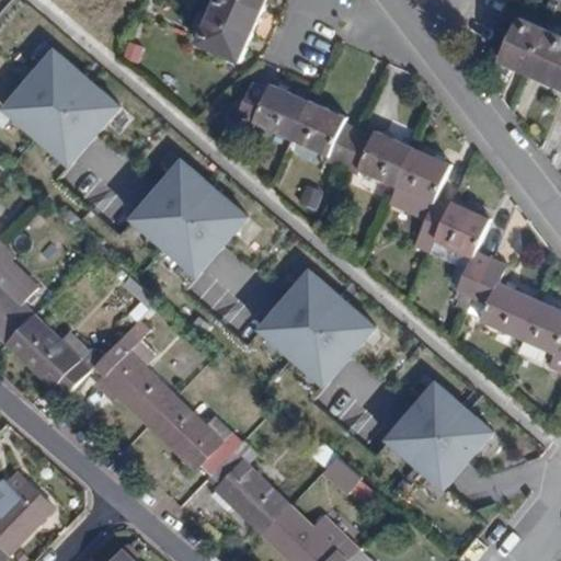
[(218,0),(198,45),(242,64),(270,0),(218,0)]
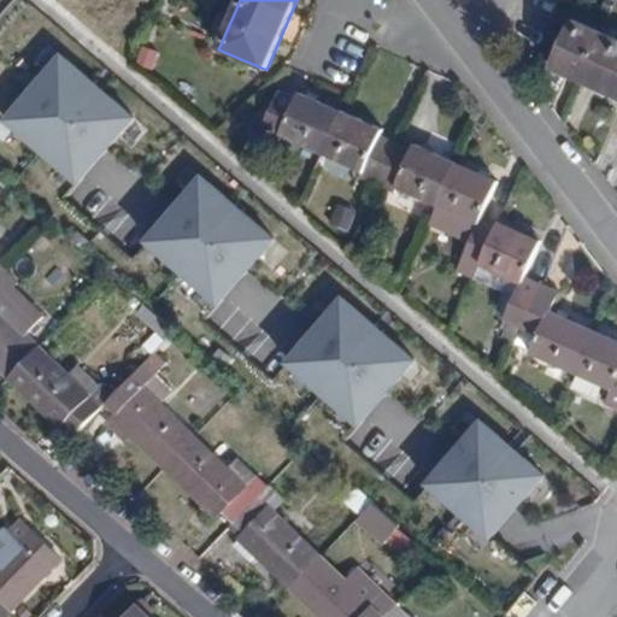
[(616,39),(574,19),(552,66),(581,80),(616,95),(616,39)]
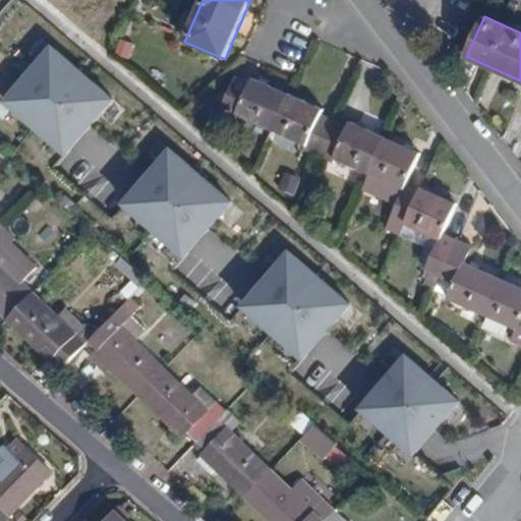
[(114,100),(48,44),(0,98),(0,103),(63,158),(114,100)]
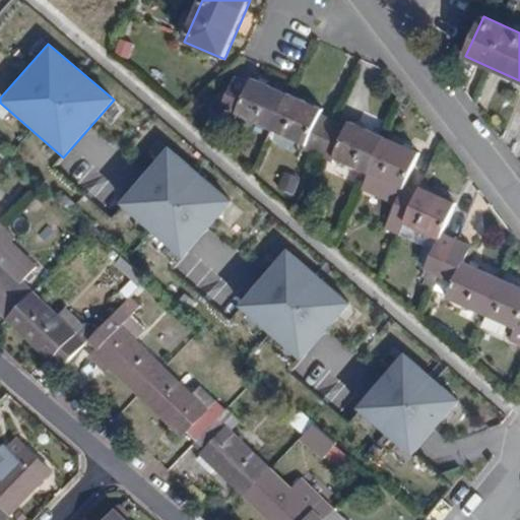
[(236,76),(220,112),(236,118),(238,114),(271,129),(287,93),(252,78),(250,82),(236,76)]
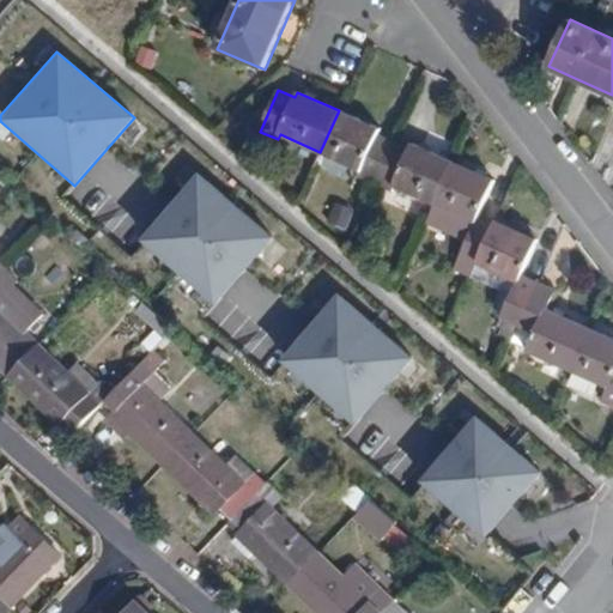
[(339,110),(320,152),(363,171),(360,177),(376,183),(394,141),(378,134),(381,129),(339,110)]
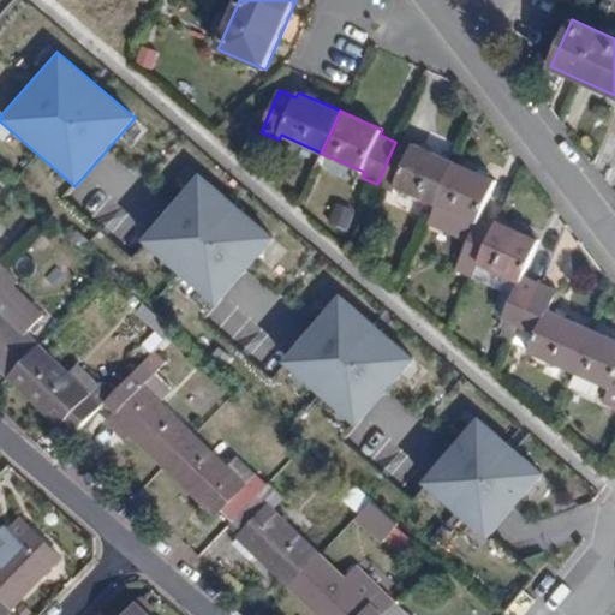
[(395,142),(377,184),(394,192),(396,186),(437,204),(455,162),(415,144),(412,149),(395,142)]
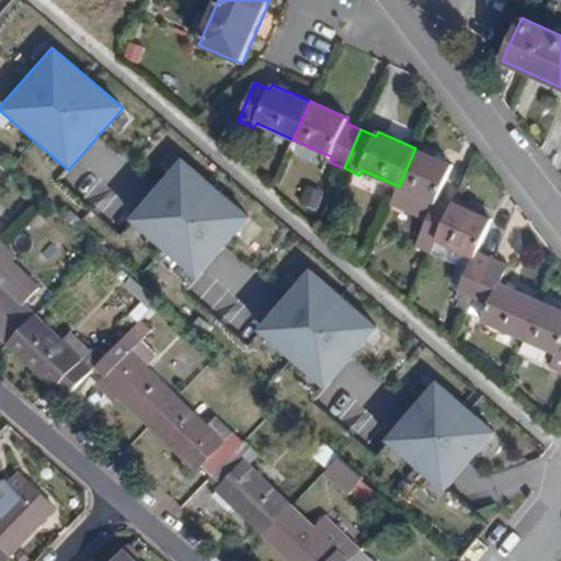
[(415,148),(399,186),(436,203),(428,220),(416,245),(432,252),(437,240),(453,206),(438,201),(454,165),(415,148)]
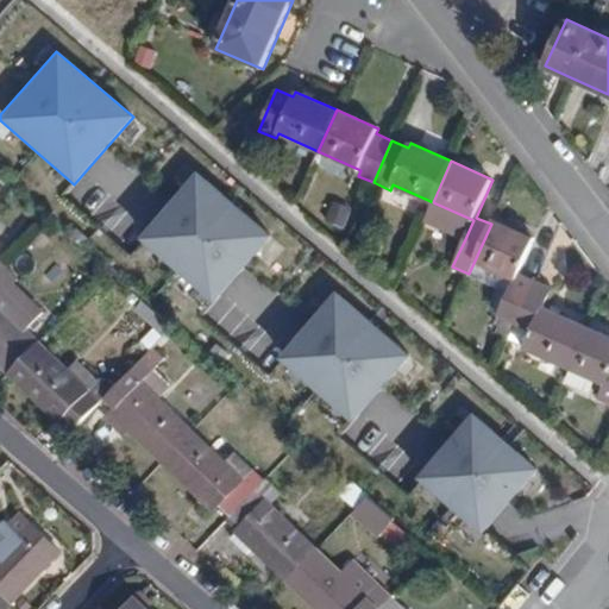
[(268,234),(194,173),(137,239),(213,300),(268,234)]
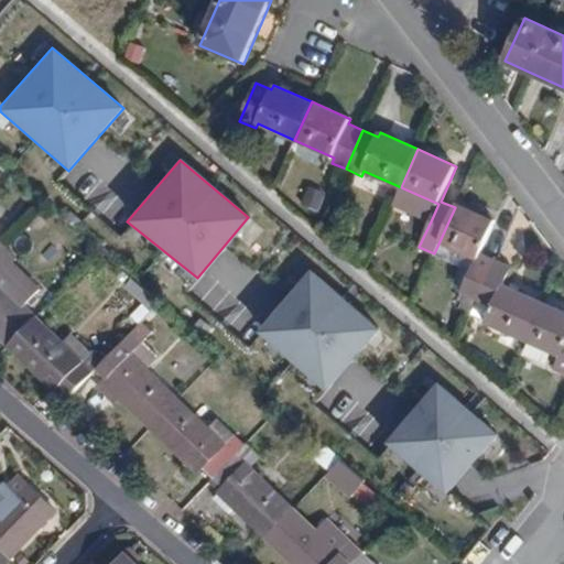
[(438,204),(401,187),(393,205),(431,221),(438,204)]
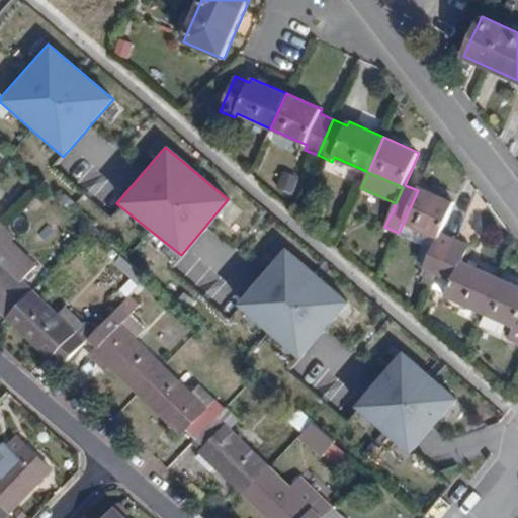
[(289,184),(279,179),(275,187),(285,193),(289,184)]
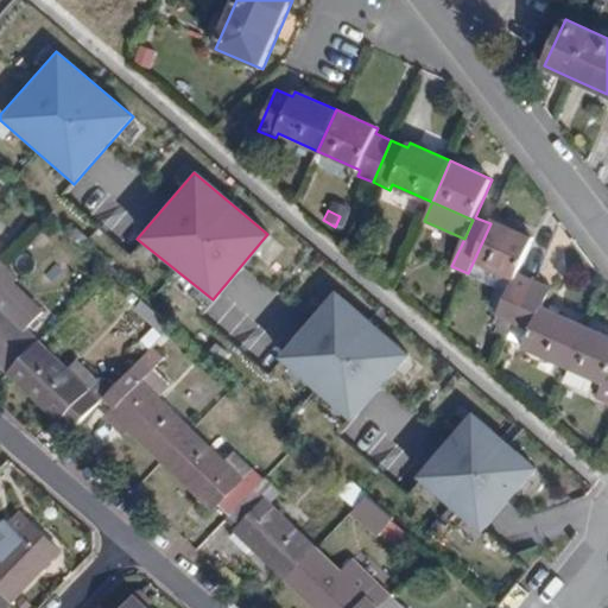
[(492,219),(491,223),(474,260),(515,278),(510,292),(499,315),(515,322),(534,280),(518,272),(534,238),(492,219)]
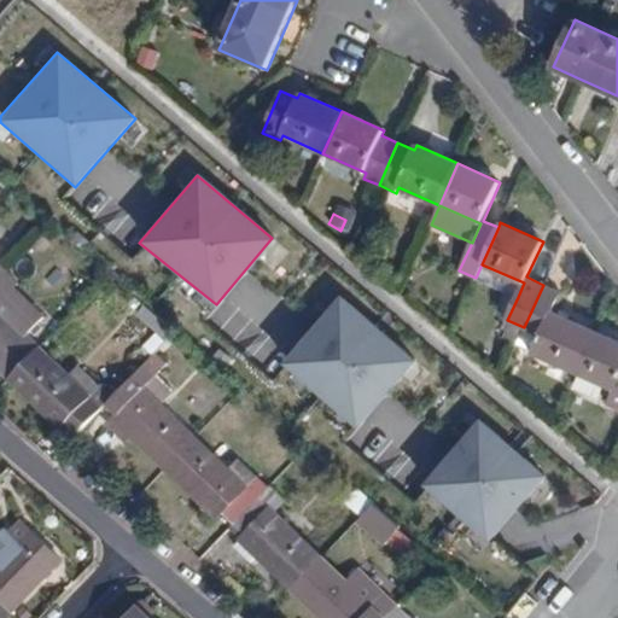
[(383,240),(367,232),(359,248),(375,256),(383,240)]
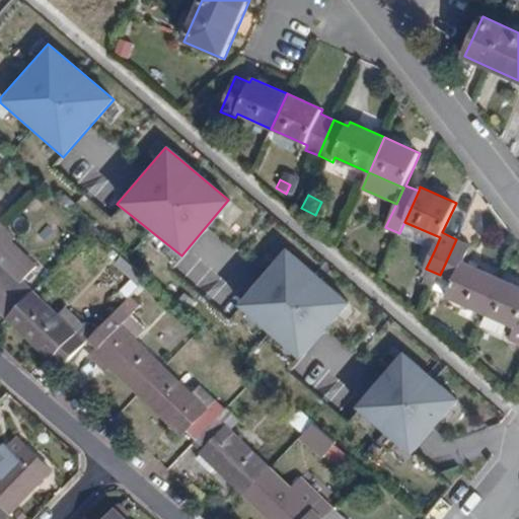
[(440,237),(404,222),(399,233),(435,249),(440,237)]
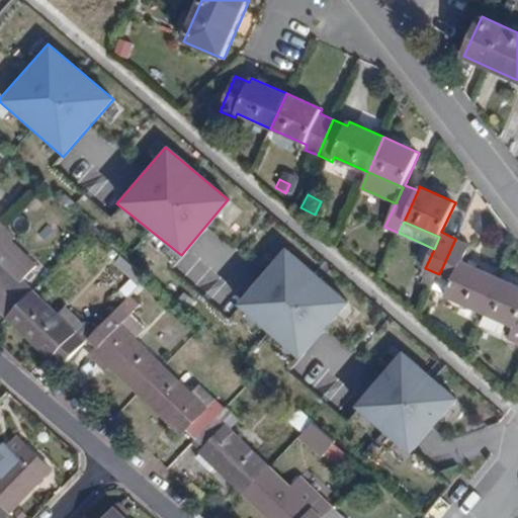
[(462,261),(469,245),(455,239),(439,274),(453,280),(447,294),(446,296),(482,312),(497,276),(462,261)]
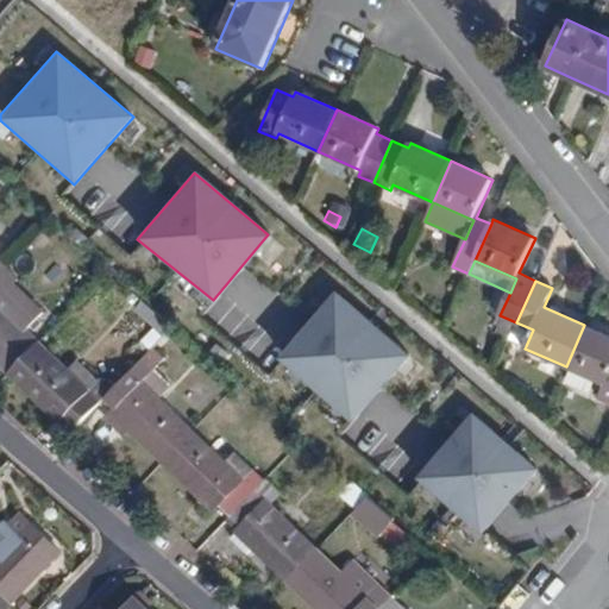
[(408,355),(333,292),(276,357),(352,422),(408,355)]
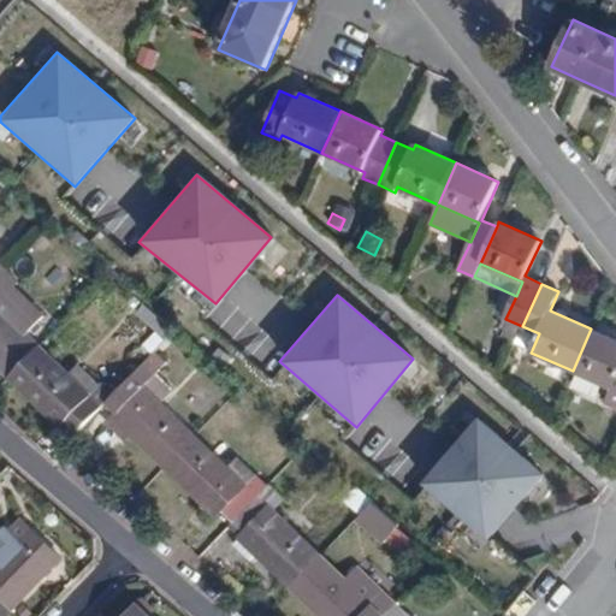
[(167,338),(175,330),(146,304),(137,313),(167,338)]
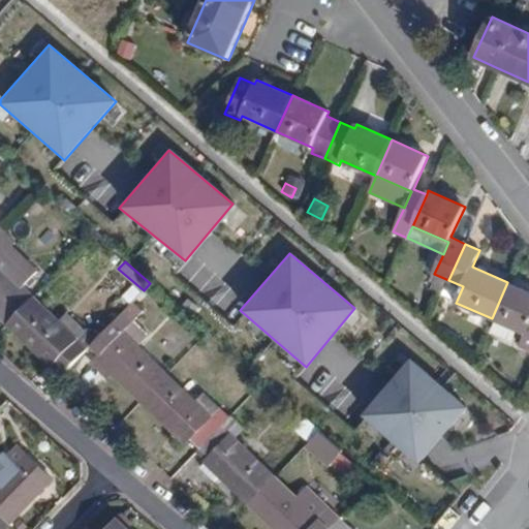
[(0,315),(9,323),(35,297),(0,262),(0,315)]
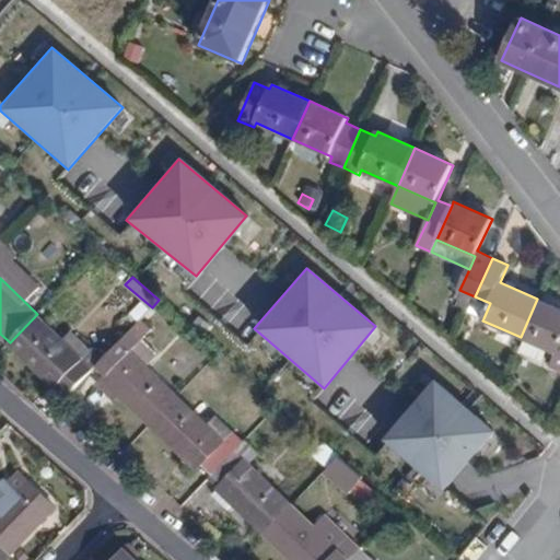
[(475,296),(459,290),(453,305),(468,312),(475,296)]
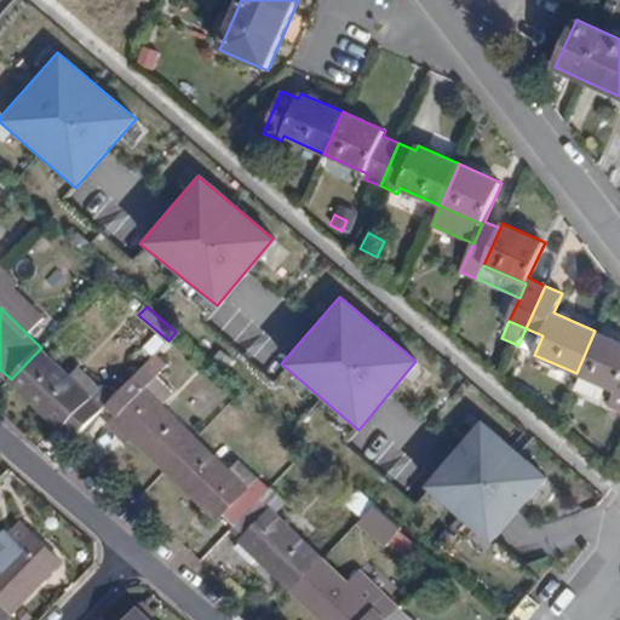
[(543,336),(526,328),(518,345),(535,352),(543,336)]
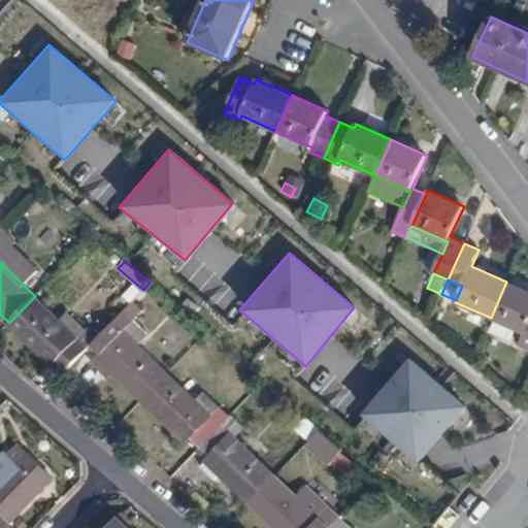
[(527,291),(506,282),(491,318),(526,333),(521,345),(527,348),(527,291)]
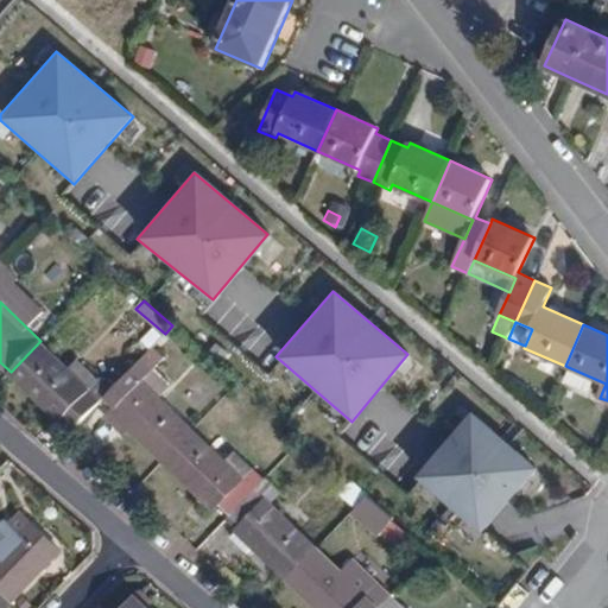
[(49,400),(76,425),(106,396),(113,387),(101,377),(100,379),(90,388),(71,371),(69,368),(40,341),(11,372),(43,405),(49,400)]
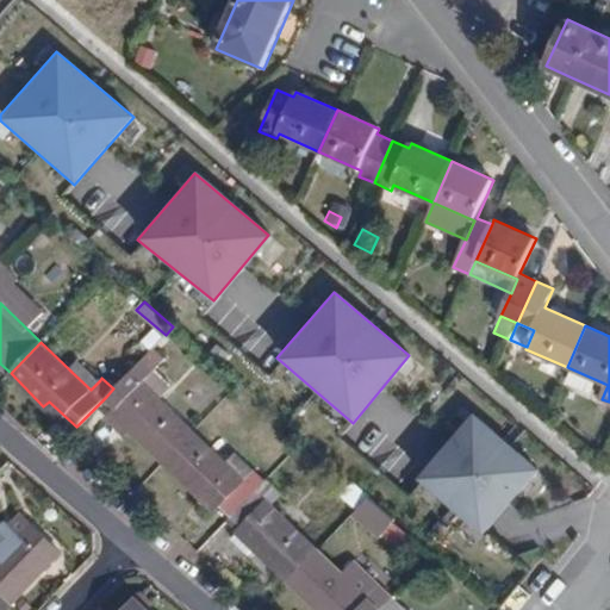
[(162,461),(192,430),(160,399),(142,383),(149,374),(159,366),(147,354),(113,388),(106,397),(117,406),(111,412),(162,461)]
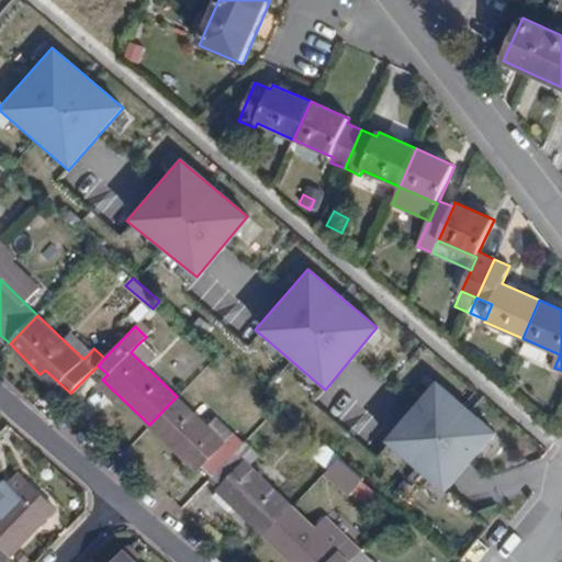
[(83,359),(92,350),(71,332),(64,340),(66,343),(83,359)]
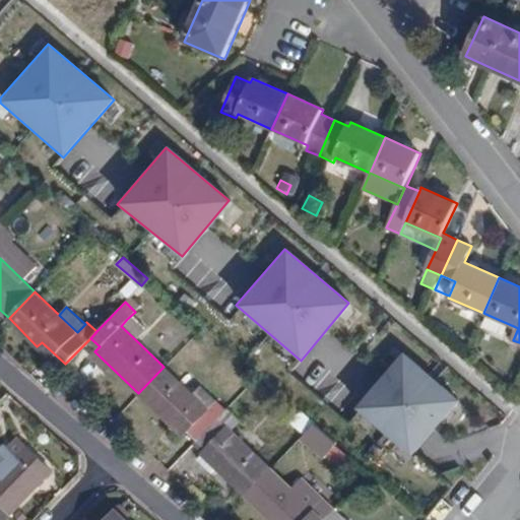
[(136,340),(142,333),(127,319),(121,326),(136,340)]
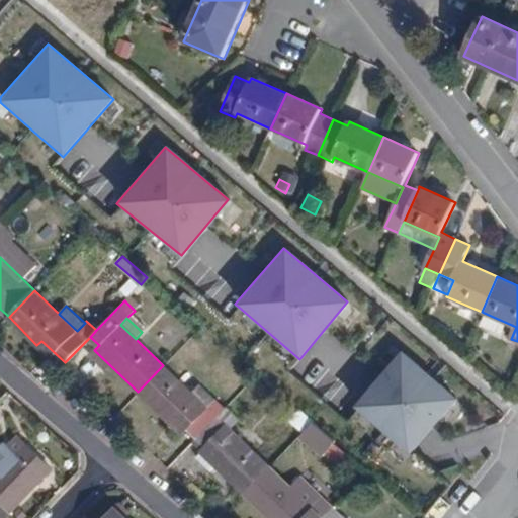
[(481,319),(478,328),(504,335),(507,326),(481,319)]
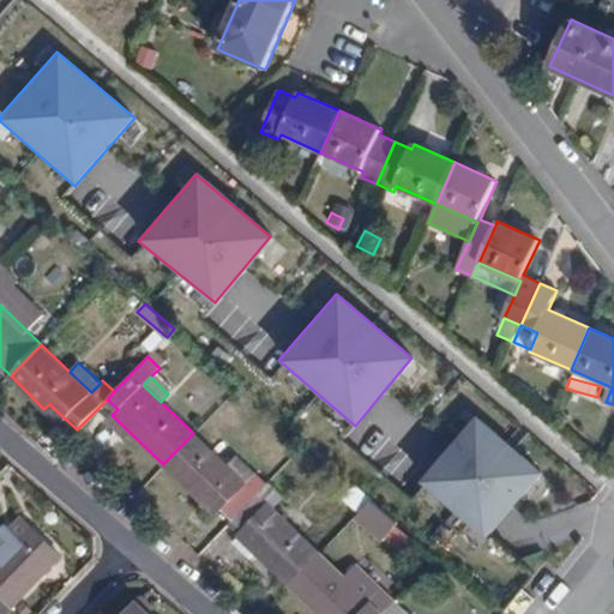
[(72,435),(77,429),(49,404),(43,409),(72,435)]
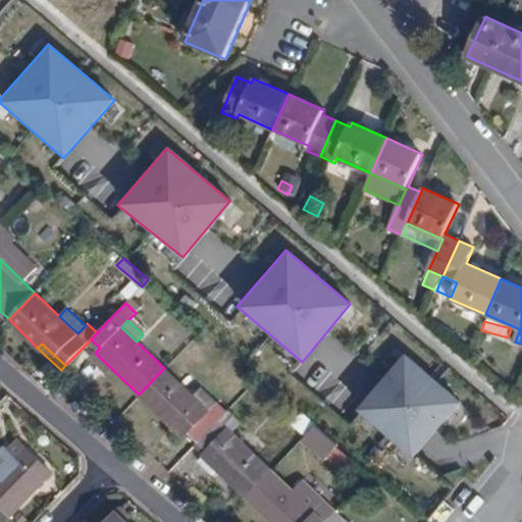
[(459,400),(403,355),(355,412),(415,459),(459,400)]
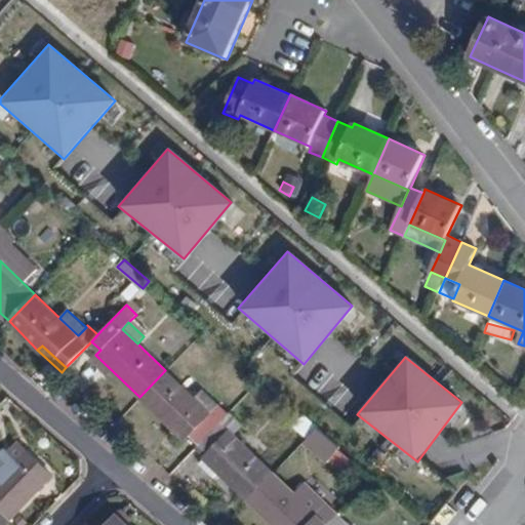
[(217,404),(210,412),(194,397),(165,370),(139,397),(170,426),(174,420),(199,443),(212,429),(228,413),(217,404)]
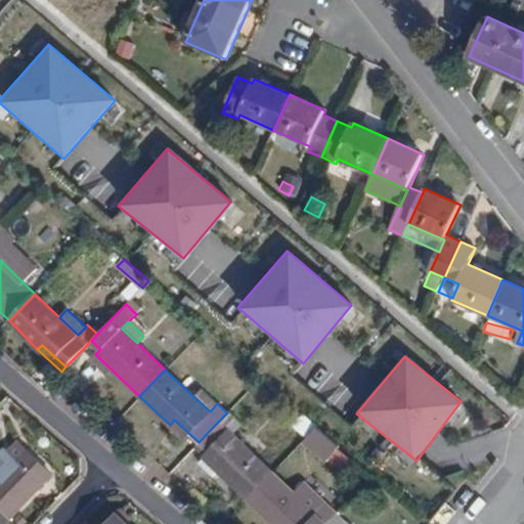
[(210,411),(217,403),(202,389),(193,396),(210,411)]
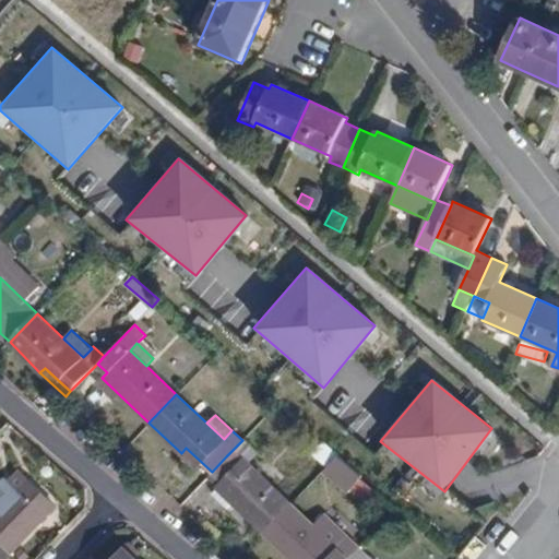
[(264,533),(292,503),(249,463),(260,452),(244,438),(242,440),(226,456),(212,472),(223,482),(239,497),(233,503),(264,533)]
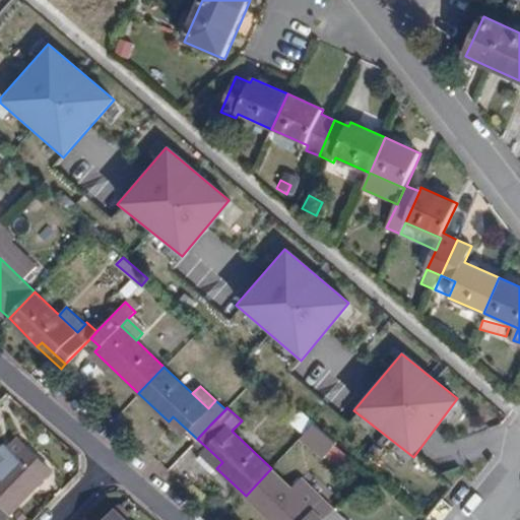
[(314,421),(302,436),(324,455),(337,442),(314,421)]
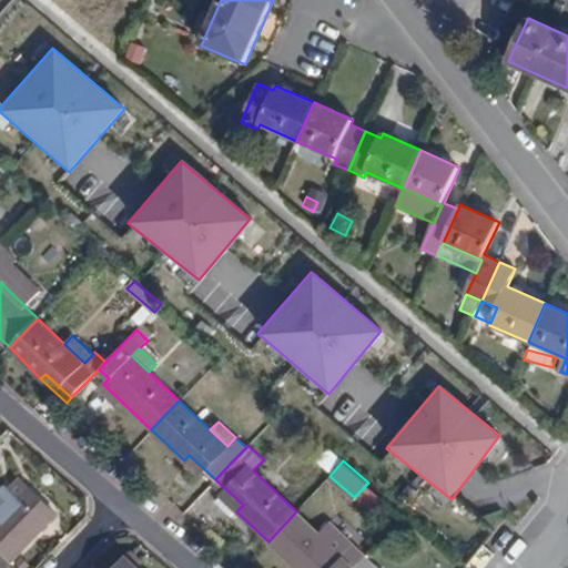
[(0,551),(10,563),(40,530),(37,526),(52,509),(30,488),(18,500),(4,487),(0,492),(0,551)]
